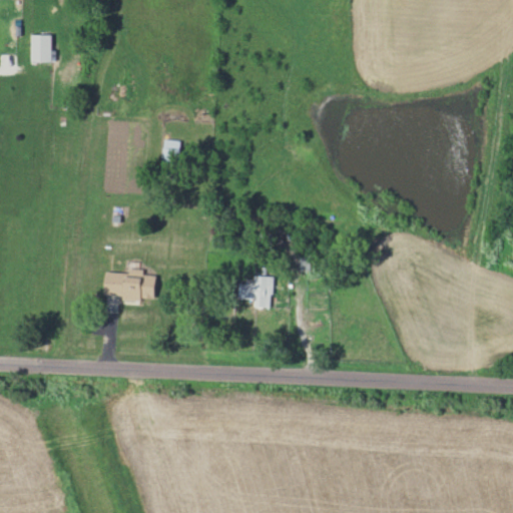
[(32,61),(56,60),(55,50),(52,50),(51,34),(31,34),(32,61)]
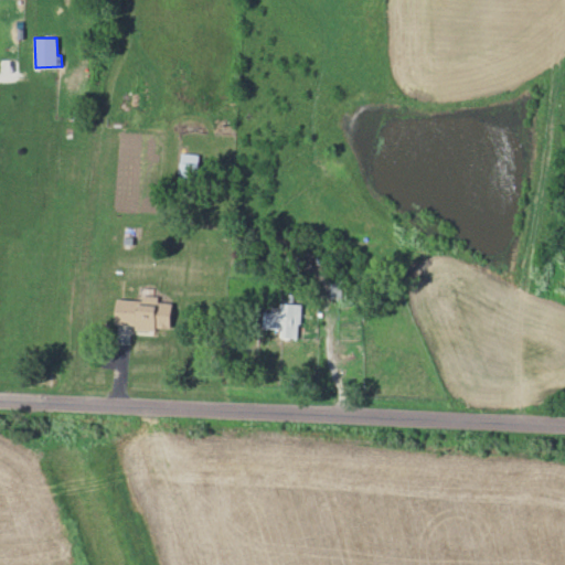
[(196,193),(198,155),(180,153),(179,193),(196,193)]
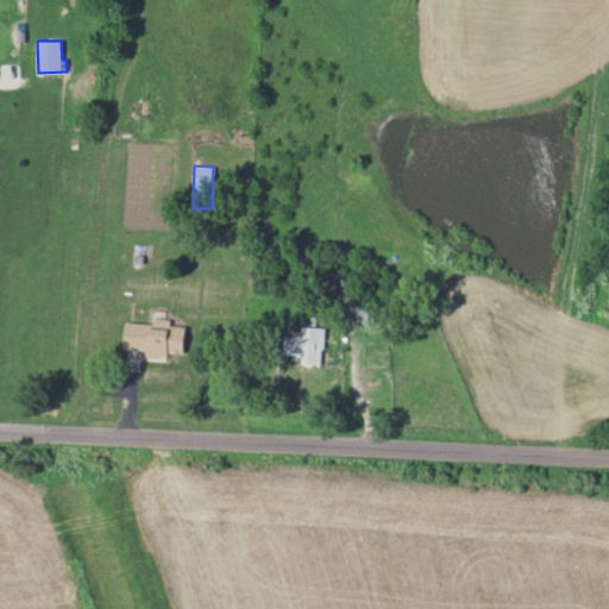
[(349,320),(366,320),(368,301),(350,300),(349,320)]
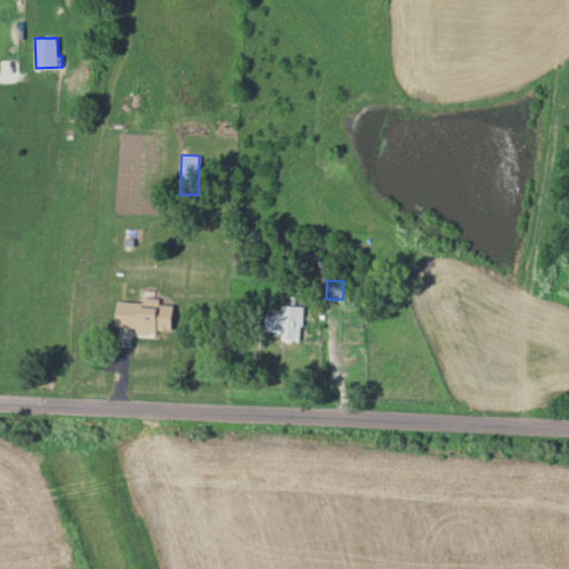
[(117,300),(116,327),(137,328),(137,332),(156,333),(156,330),(172,330),(173,305),(159,303),(160,298),(142,298),(142,302),(117,300)]
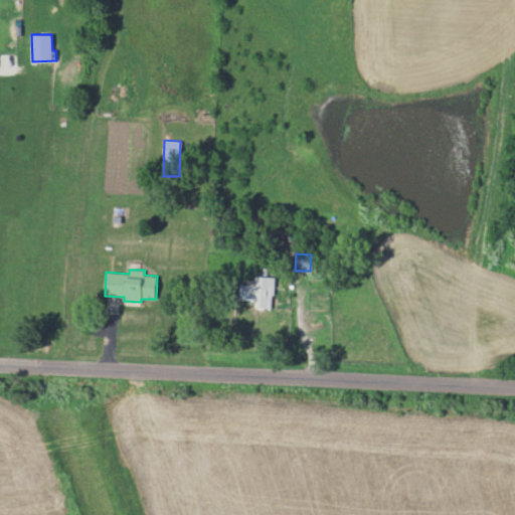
[(255,300),(255,308),(274,309),(274,277),(254,277),(254,283),(240,282),(239,300),(255,300)]
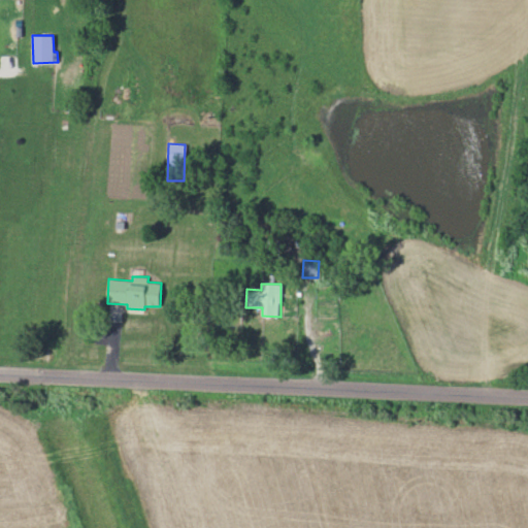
All buildings are outlined.
